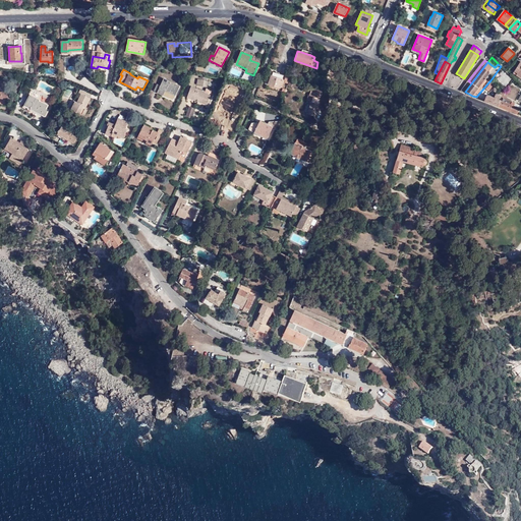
[(498,80),(508,87),(513,77),(503,71),(498,80)]
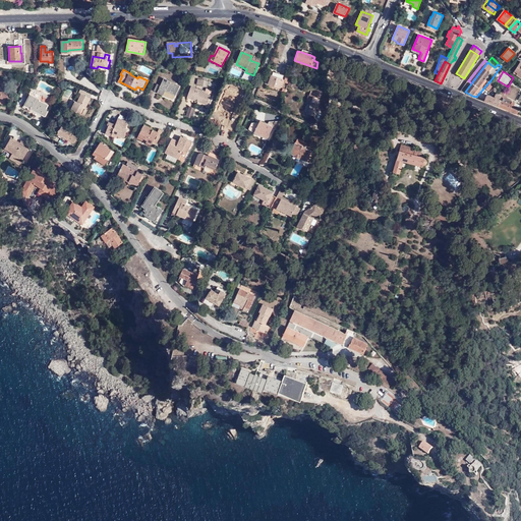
[(287,85),(290,77),(286,75),(285,80),(282,79),(271,75),(270,78),(269,77),(268,81),(269,82),(269,84),(280,88),(280,87),(282,88),(283,84),(287,85)]
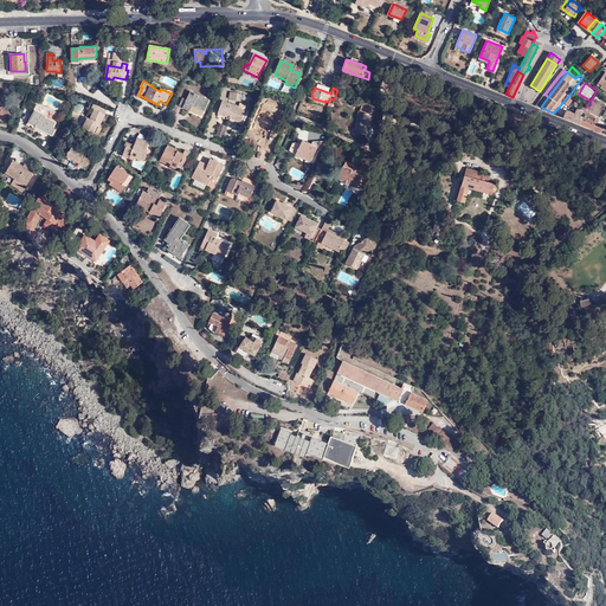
[(191,104),(202,110),(208,98),(191,90),(187,100),(182,97),(180,104),(189,109),(191,104)]
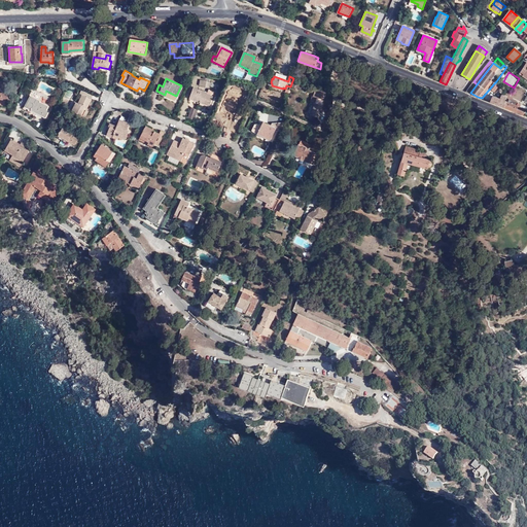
[(473,81),(465,92),(466,93),(478,97),(470,93),(477,84),(473,81)]
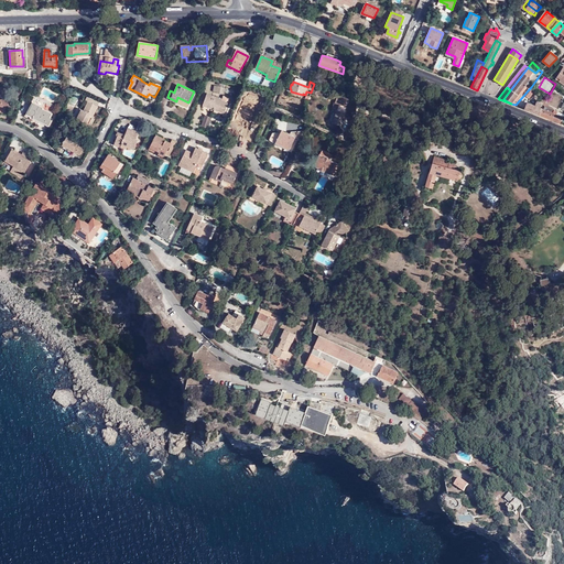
[(534,93),(529,89),(522,98),(527,102),(534,93)]
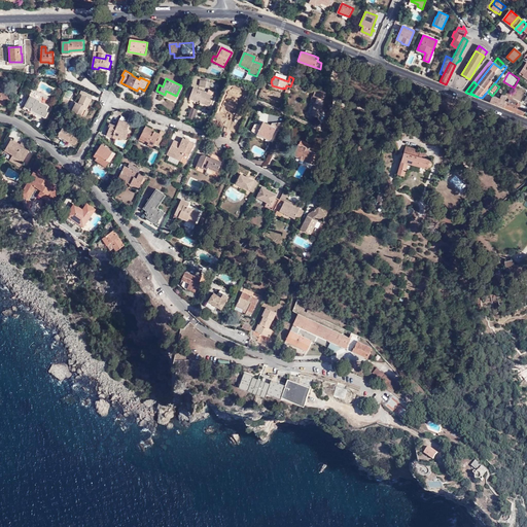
[(201,101),(210,104),(213,96),(208,94),(208,93),(194,88),(189,99),(200,103),(201,101)]
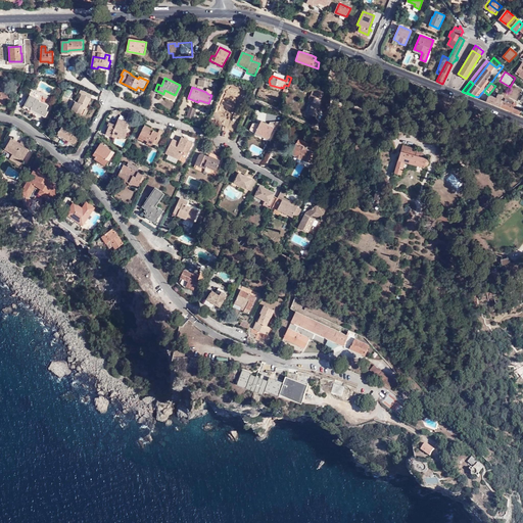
[(222,107),(225,110),(235,99),(236,100),(235,101),(237,103),(241,98),(229,89),(227,92),(228,94),(226,96),(225,95),(222,99),(223,100),(218,107),(220,110),(222,107)]
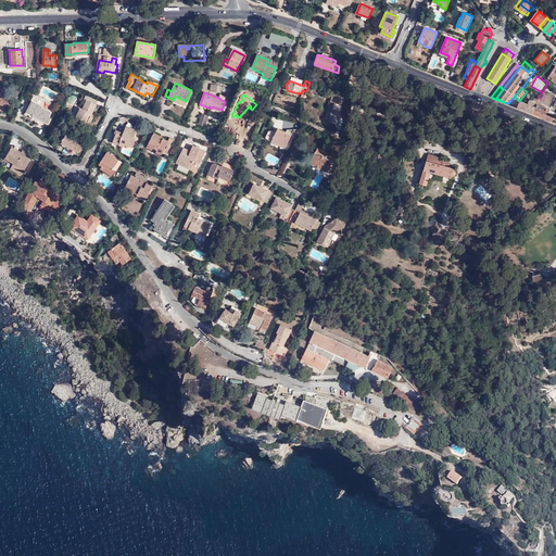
[(331,110),(338,115),(343,98),(341,98),(331,95),(329,101),(333,102),(331,110)]
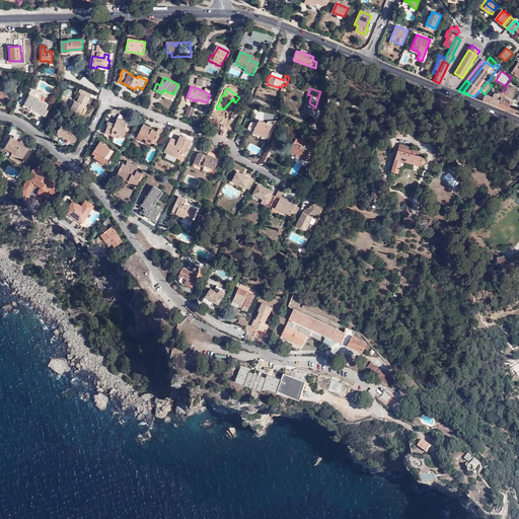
[(172,97),(173,94),(163,89),(162,93),(172,97)]
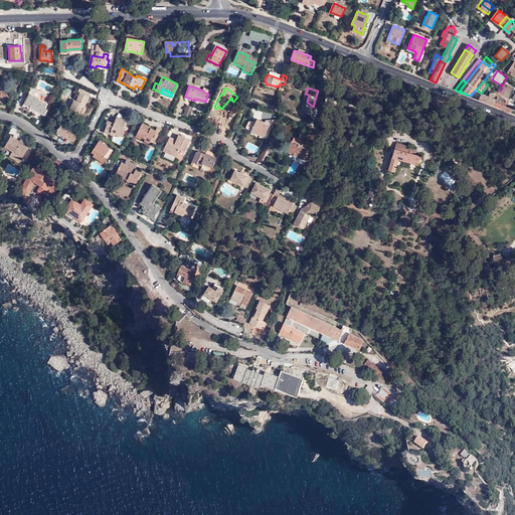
[(0,101),(7,103),(9,91),(3,90),(3,91),(0,90),(0,101)]
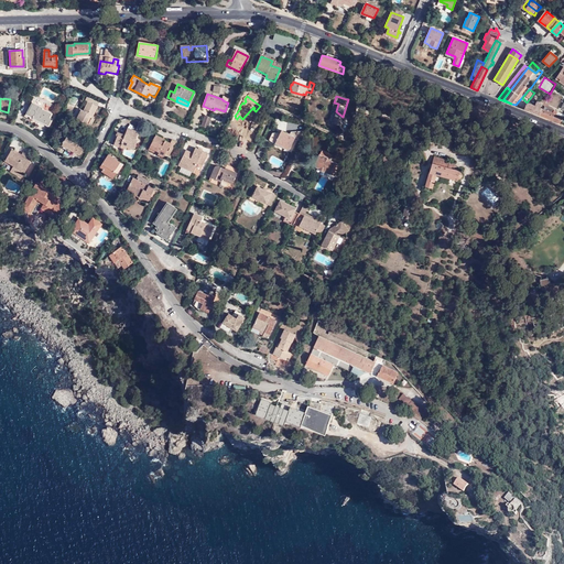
[(529,104),(525,109),(540,116),(543,109),(540,108),(543,104),(539,101),(537,106),(529,104)]
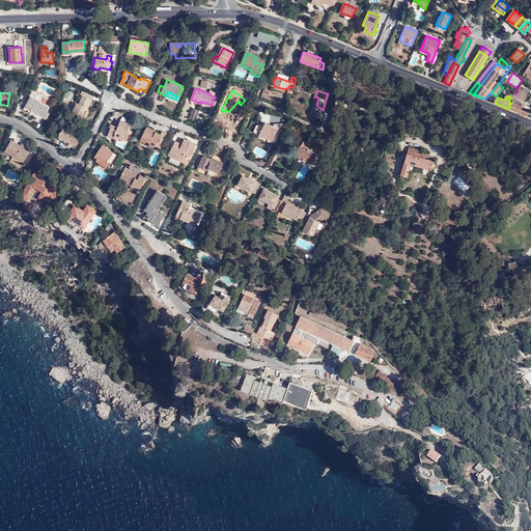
[(91,102),(79,96),(76,106),(75,105),(72,113),(86,120),(89,114),(87,113),(91,102)]
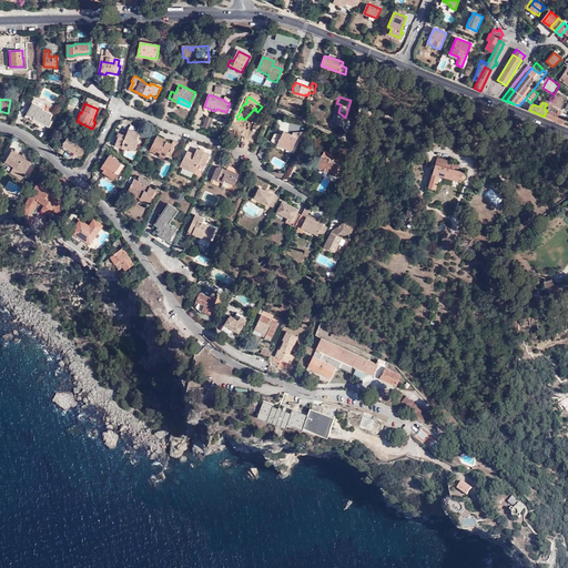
[(43,110),(33,104),(28,117),(48,128),(51,121),(49,120),(51,115),(42,111),(43,110)]
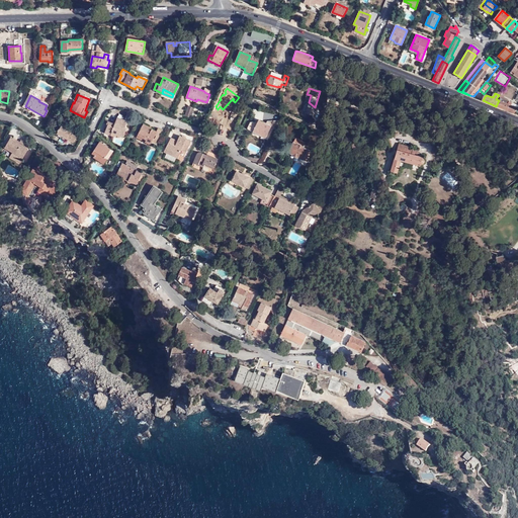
[(499,100),(496,106),(505,109),(508,103),(508,104),(509,101),(508,100),(507,103),(499,100)]
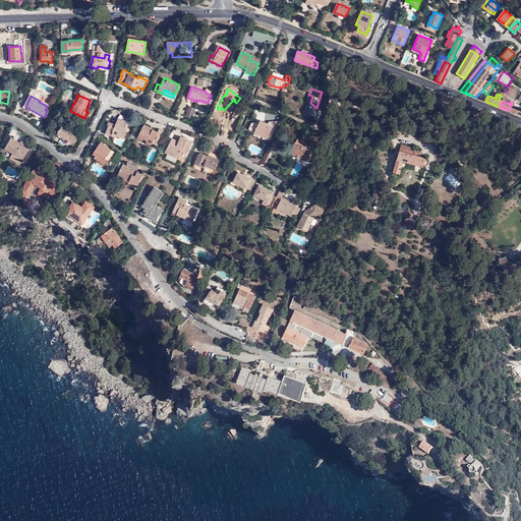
[(306,113),(314,116),(316,108),(310,103),(306,113)]
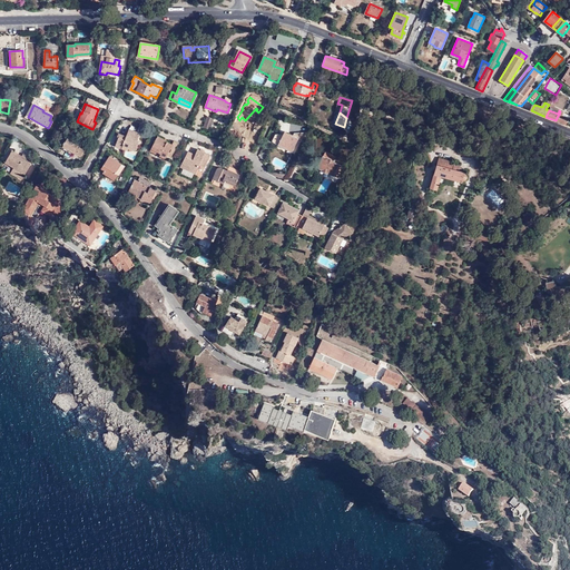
[(559,114),(556,120),(567,126),(569,119),(569,118),(559,115),(559,114)]
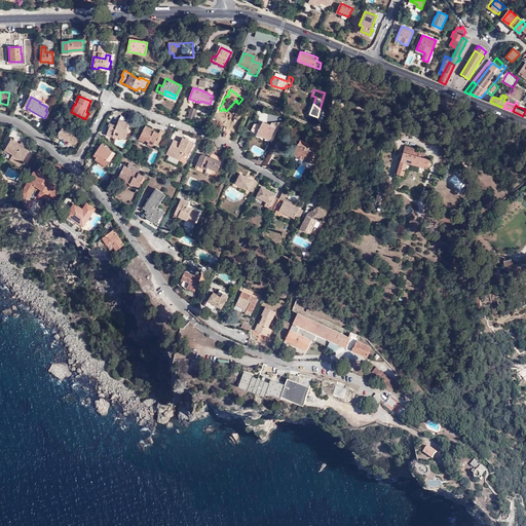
[(197,109),(196,109),(191,107),(188,117),(193,119),(197,109)]
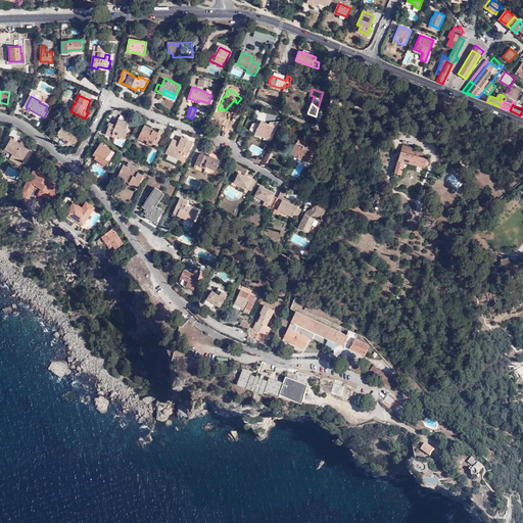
[(113,134),(120,137),(124,139),(127,132),(125,131),(128,124),(123,121),(122,123),(119,121),(116,126),(110,123),(106,134),(111,137),(113,134)]
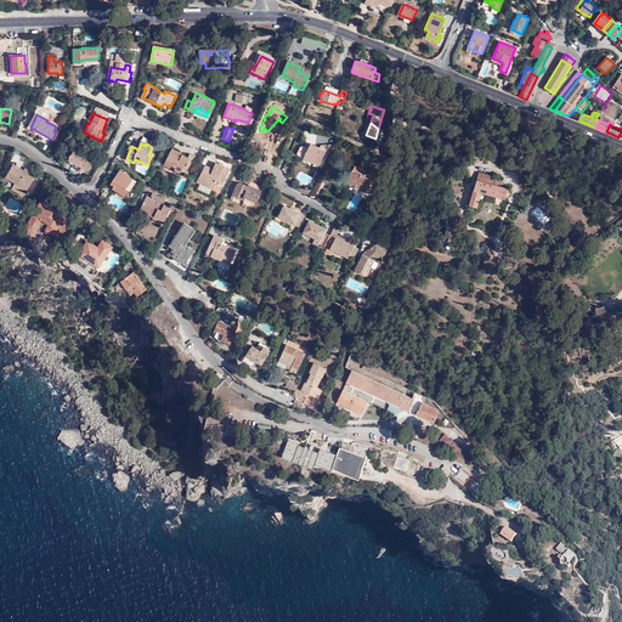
[(323,157),(331,157),(337,145),(321,146),(320,148),(316,146),(311,147),(301,148),(297,156),(312,164),(315,164),(320,167),(323,157)]
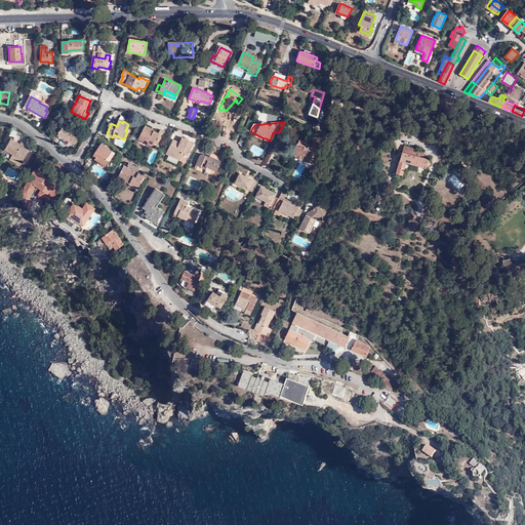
[(148,143),(153,146),(154,144),(157,146),(164,132),(160,130),(159,133),(155,130),(154,131),(151,130),(152,129),(146,125),(139,136),(148,142),(147,144),(148,144),(148,143)]
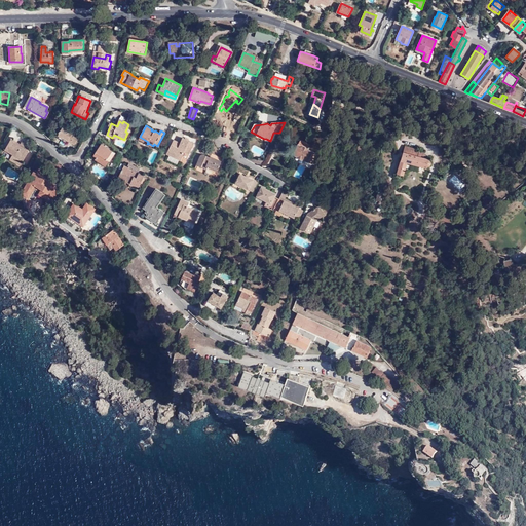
[(78,136),(63,127),(58,137),(74,145),(78,136)]
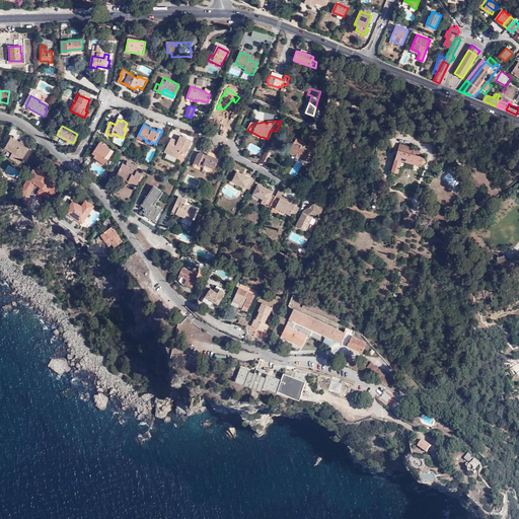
[(306,132),(300,129),(297,136),(303,139),(306,132)]
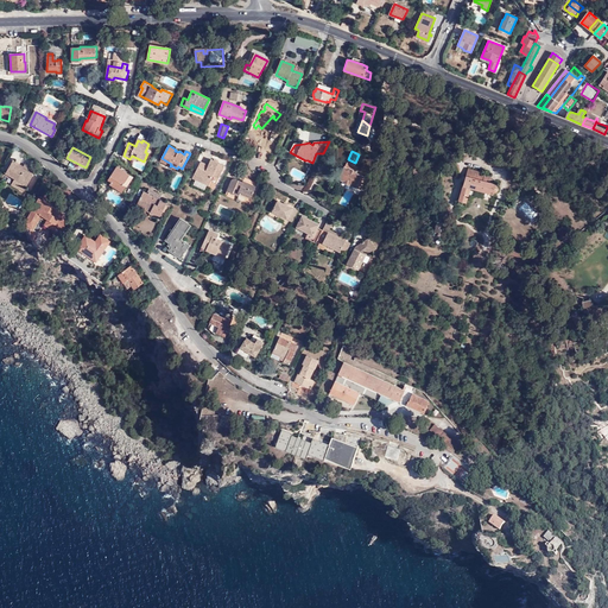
[(225,165),(211,158),(208,164),(201,160),(192,178),(208,185),(213,176),(219,178),(225,165)]
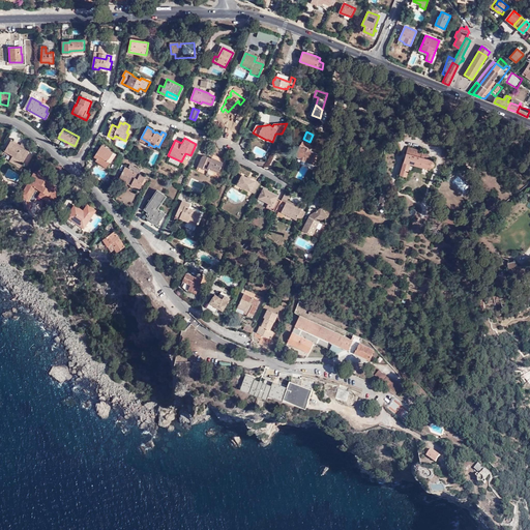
[(20,167),(31,148),(22,143),(20,146),(20,147),(15,144),(15,143),(11,141),(5,151),(12,155),(9,162),(20,167)]
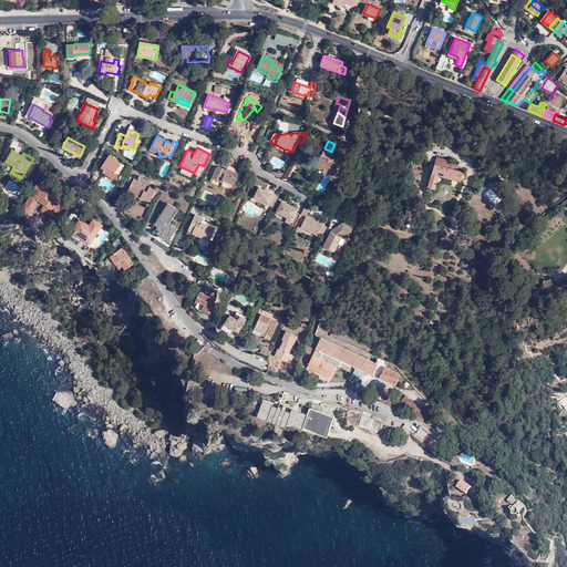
[(334,157),(325,152),(321,156),(319,155),(318,158),(319,160),(316,166),(336,177),(342,167),(332,162),(334,157)]
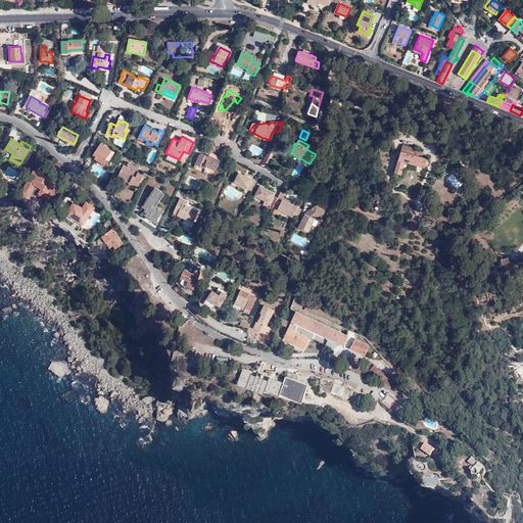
[(105,158),(110,150),(99,143),(92,154),(95,156),(94,158),(104,165),(107,160),(105,158)]
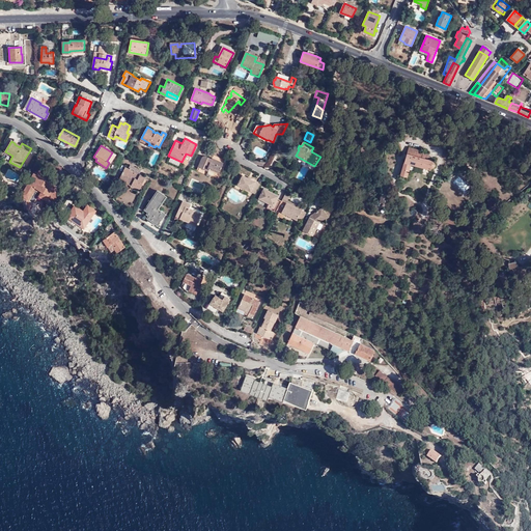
[(430,169),(430,168),(432,163),(432,161),(427,159),(428,155),(422,152),(422,154),(420,152),(421,150),(409,147),(401,175),(407,176),(411,164),(430,169)]
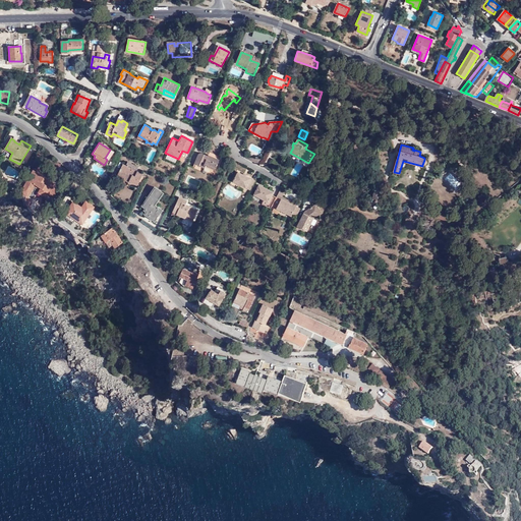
[(31,146),(19,164),(20,165),(31,146)]
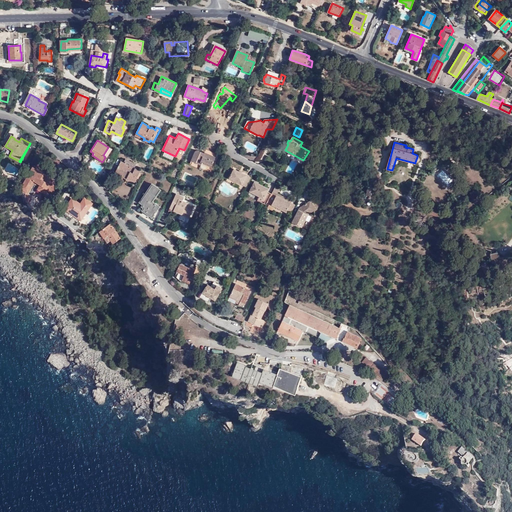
[(204,154),(205,153),(198,150),(196,150),(195,151),(191,160),(201,164),(202,162),(207,164),(206,165),(211,168),(216,157),(208,153),(207,155),(204,154)]
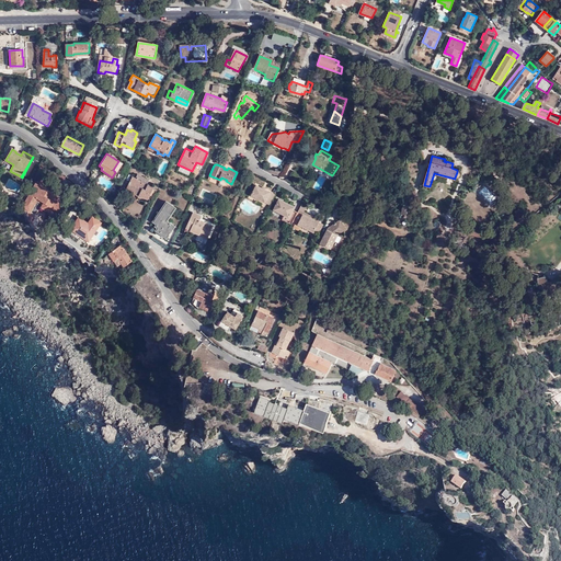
[(148,181),(138,175),(136,179),(132,176),(125,189),(132,192),(133,191),(138,194),(137,197),(146,203),(152,189),(146,184),(148,181)]
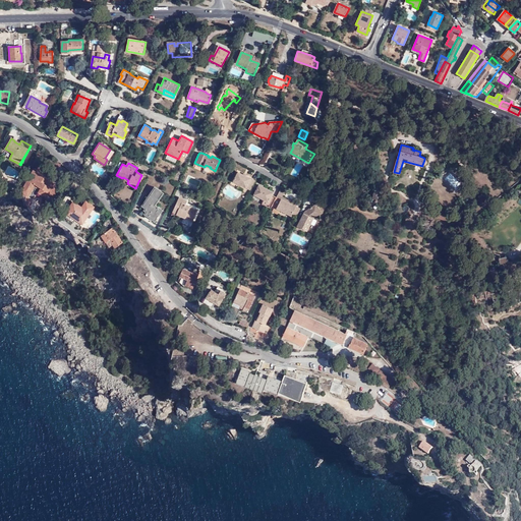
[(38,185),(44,174),(37,170),(37,171),(34,170),(25,183),(24,186),(30,189),(33,184),(35,185),(35,184),(38,185)]
